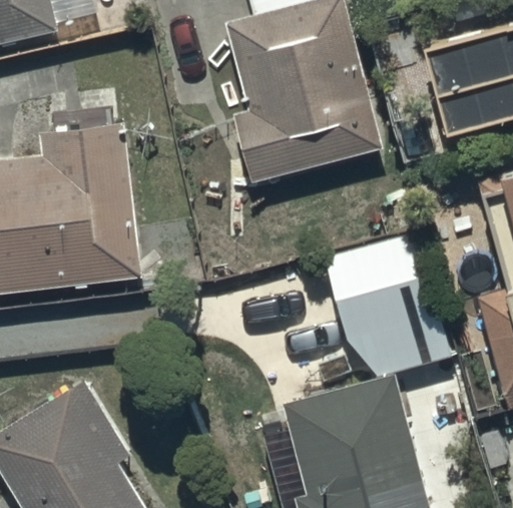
[(49,0),(0,0),(0,43),(56,31),(49,0)]
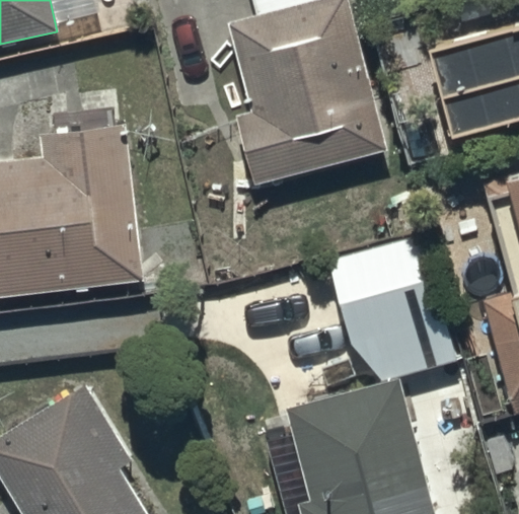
[(250,0),(255,15),(226,22),(247,111),(232,115),(248,184),(383,151),(347,0),(250,0)]
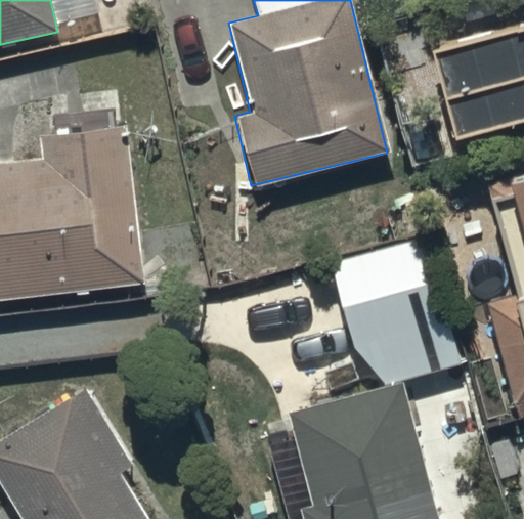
[(523,22),(433,46),(456,132),(523,114),(523,22)]
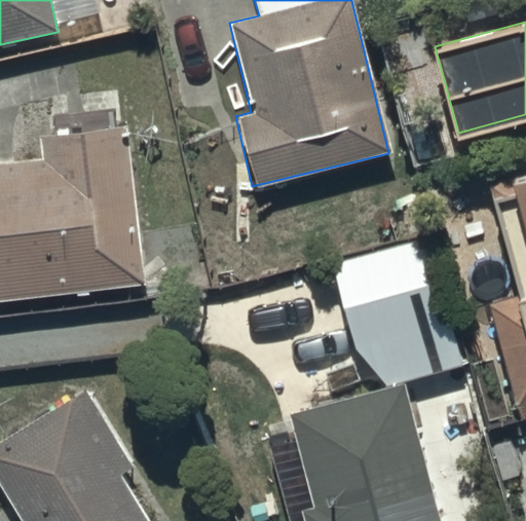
[(39,158),(0,162),(0,302),(146,286),(127,125),(36,136),(39,158)]
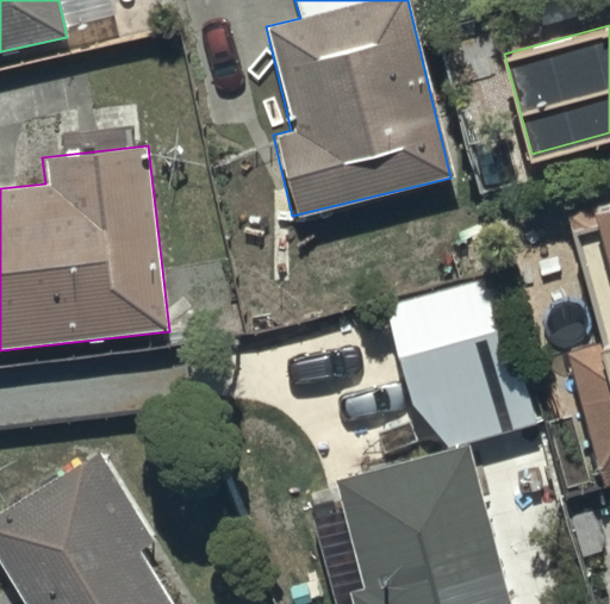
[(609,205),(591,210),(565,217),(598,340),(567,348),(604,484),(609,481),(609,205)]
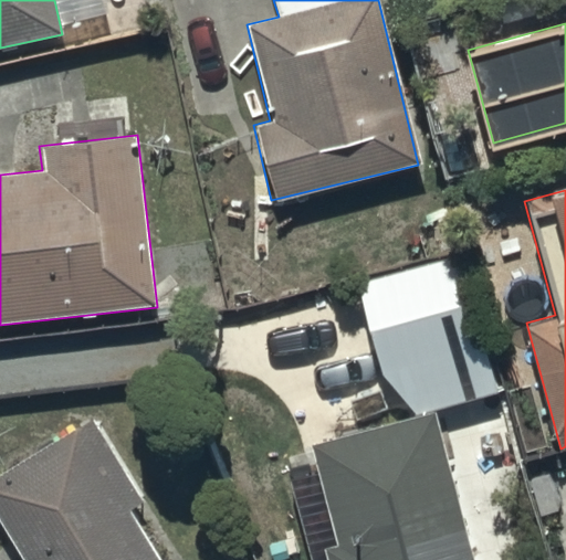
[(385,379),(316,400),(328,439),(412,412),(493,393),(462,259),(358,283),(381,374),(385,379)]
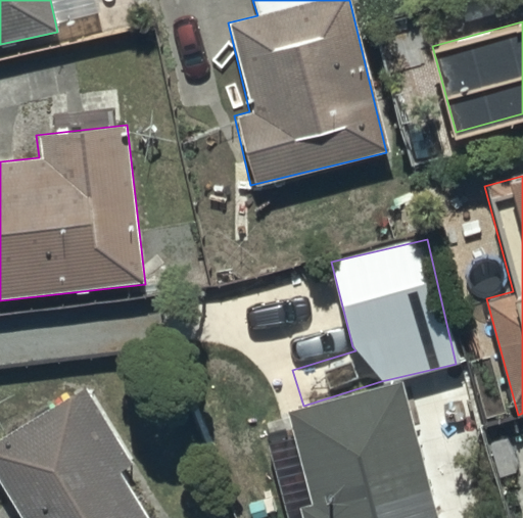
[(437,517),(402,383),(289,413),(295,439),(267,448),(284,517),(437,517)]
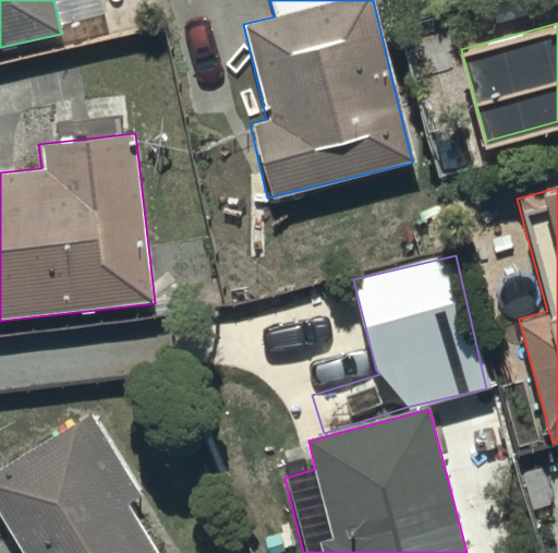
[(87,413),(0,468),(0,519),(21,552),(162,552),(131,502),(140,496),(87,413)]
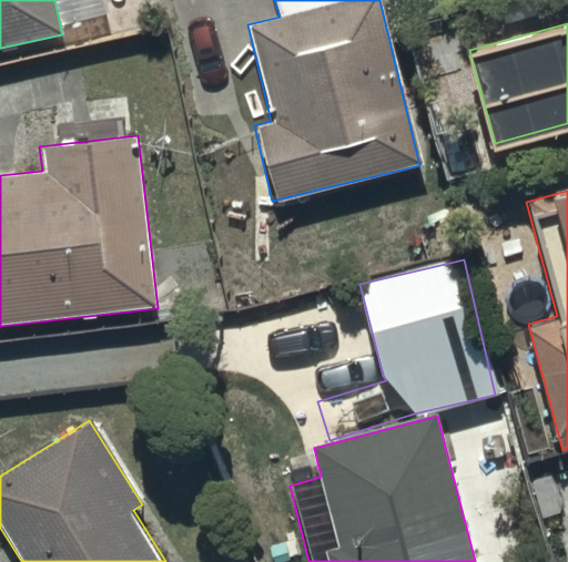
All buildings are outlined.
